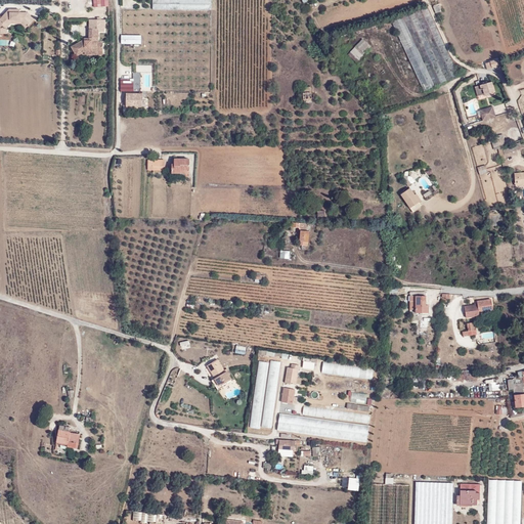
[(66,0),(67,10),(91,9),(90,0),(66,0)]
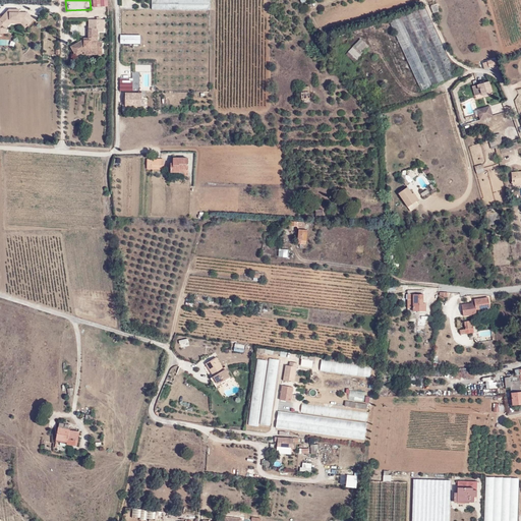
[(106,0),(93,0),(94,15),(107,14),(106,0)]
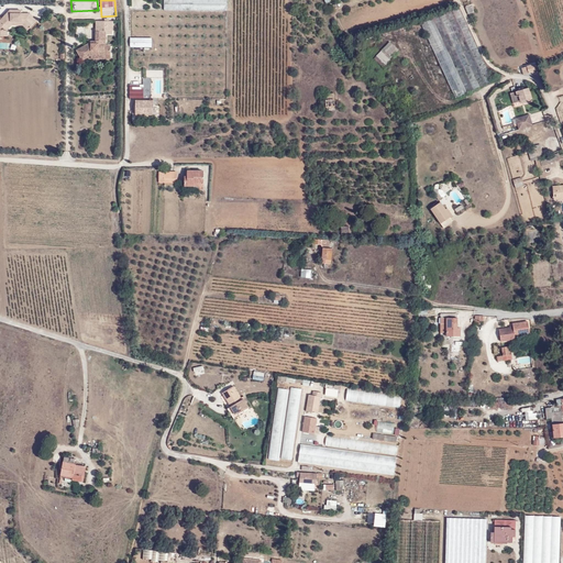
[(164,0),(164,10),(227,10),(227,0),(164,0)]
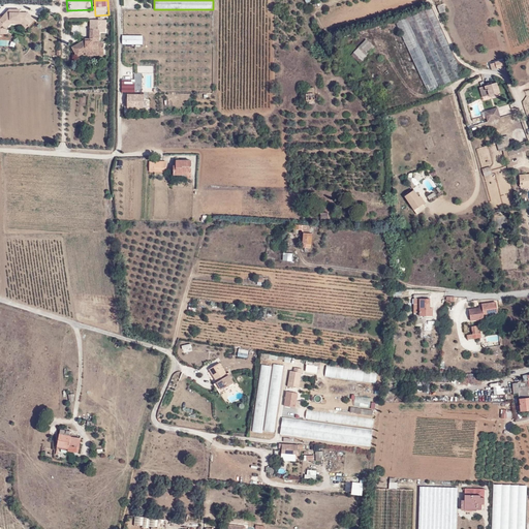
[(405,17),(438,86),(461,75),(429,6),(405,17)]
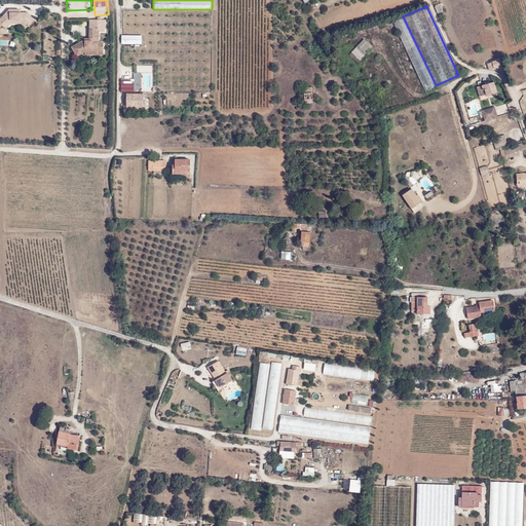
[(10,22),(22,22),(28,27),(35,19),(28,12),(21,12),(21,9),(9,9),(0,19),(0,33),(5,34),(5,27),(10,22)]
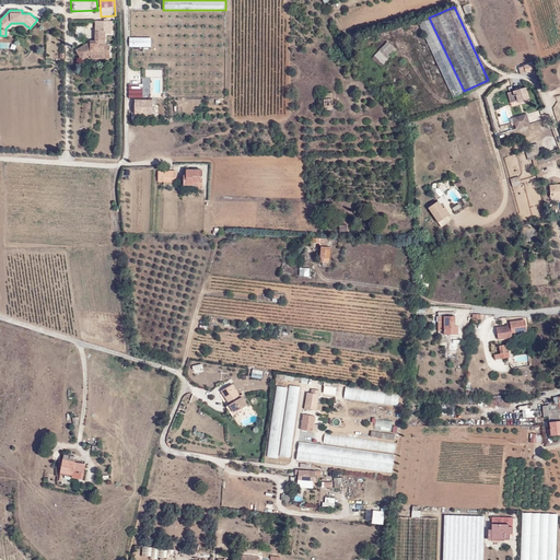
[(224,47),(225,10),(163,10),(130,10),(129,46),(224,47)]
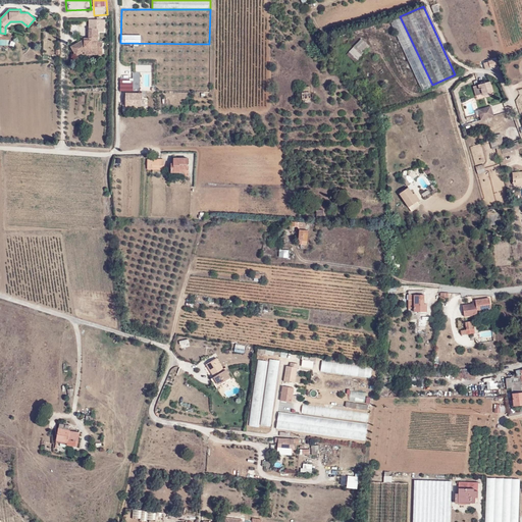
[(388,20),(421,90),(432,85),(400,16),(388,20)]
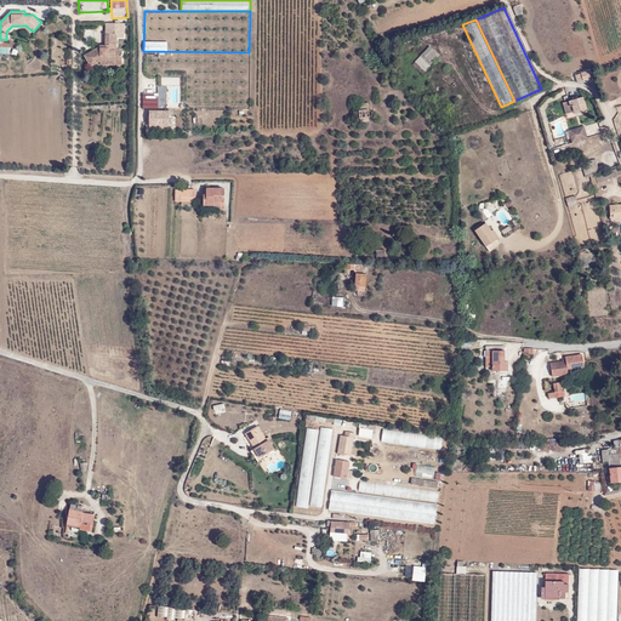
[(24,28),(30,33),(33,32),(26,26),(12,26),(6,32),(6,40),(9,40),(9,33),(12,28),(24,28)]
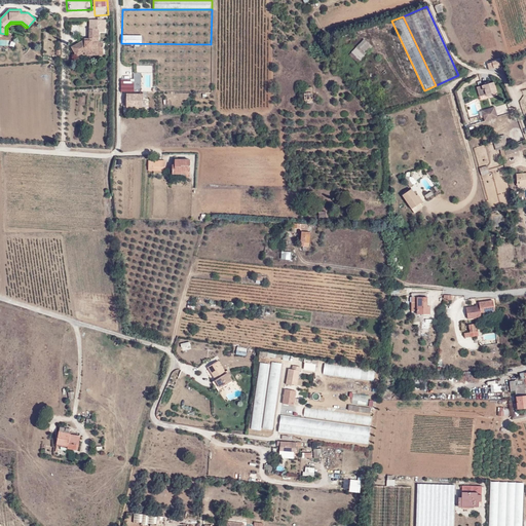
[(71,47),(77,57),(85,51),(104,51),(104,42),(99,42),(99,30),(89,29),(89,39),(84,39),(84,40),(71,47)]
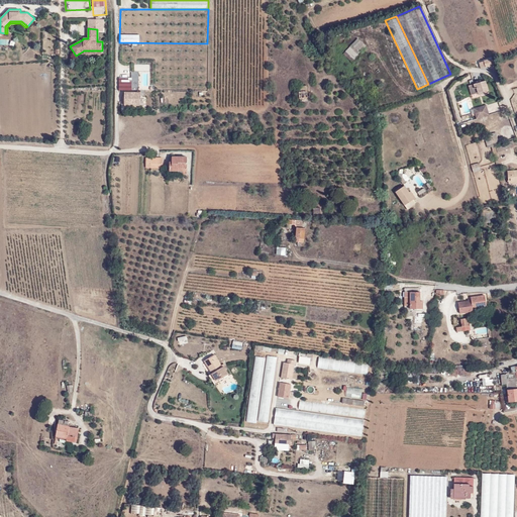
[(358,37),(352,44),(350,46),(357,54),(359,52),(366,45),(358,37)]
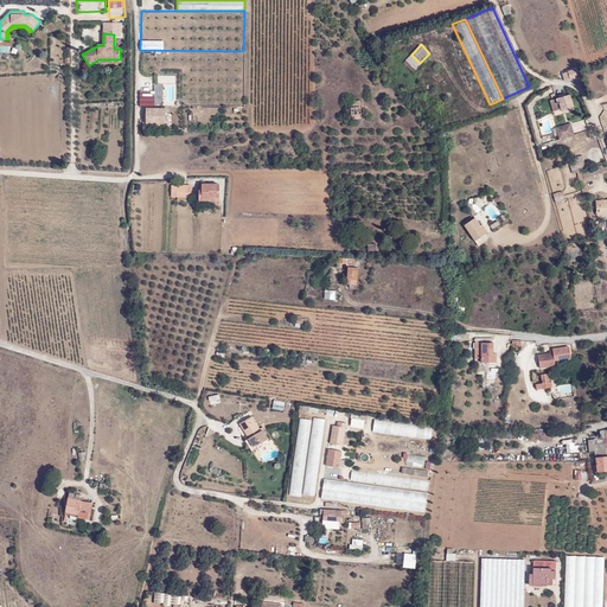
[(407,59),(403,63),(415,74),(419,70),(423,65),(420,63),(411,55),(407,59)]
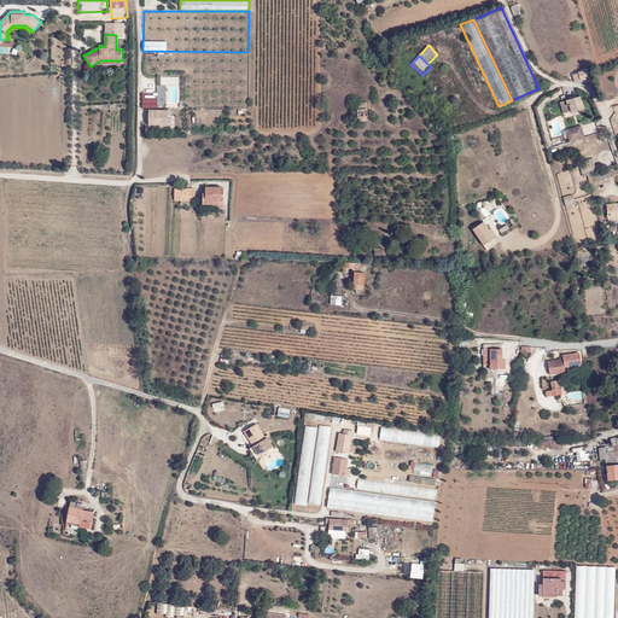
[(575,81),(589,77),(587,70),(573,74),(575,81)]
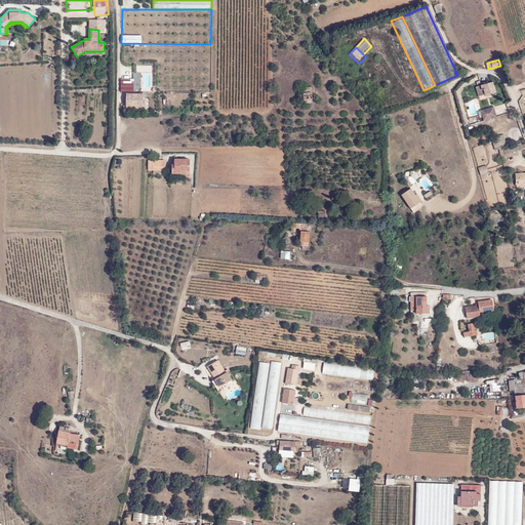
[(120,78),(121,91),(134,90),(134,76),(126,76),(126,78),(120,78)]
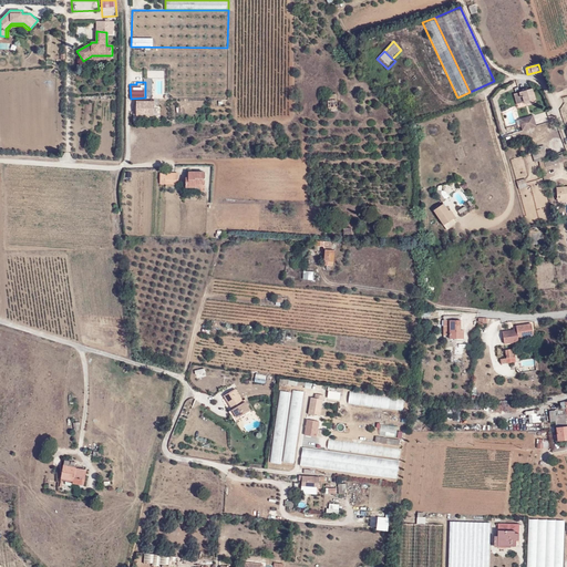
[(523,102),(534,99),(531,89),(518,92),(513,93),(516,104),(523,102)]
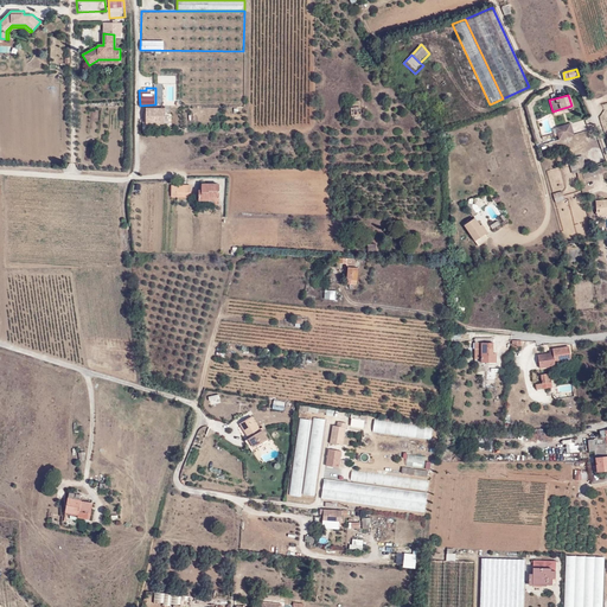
[(146,108),(146,123),(165,123),(165,108),(146,108)]
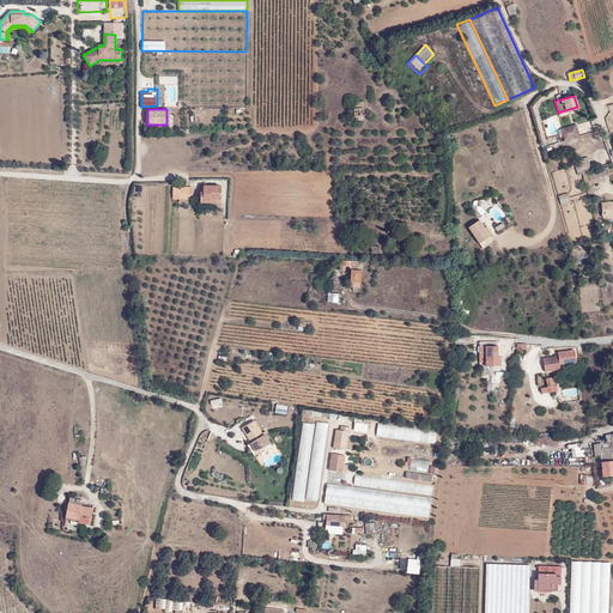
[(580,123),(582,133),(594,131),(592,120),(580,123)]
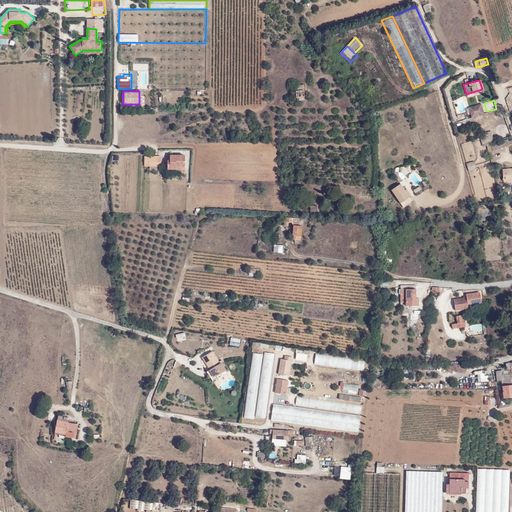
[(481,115),(484,114),(481,104),(468,108),(471,118),(478,116),(481,115)]
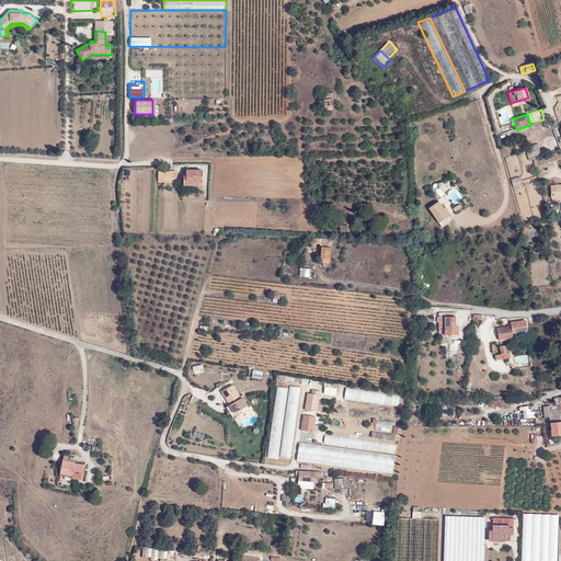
[(558,159),(556,153),(537,159),(538,164),(558,159)]
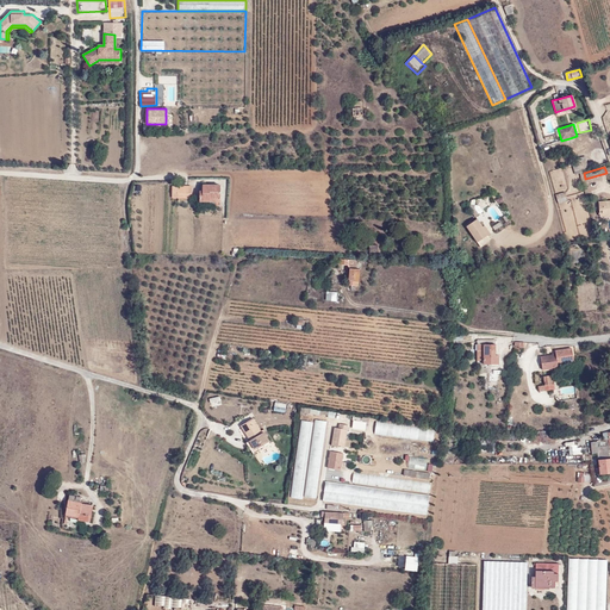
[(172,197),(179,197),(192,197),(192,185),(179,185),(172,185),(172,197)]
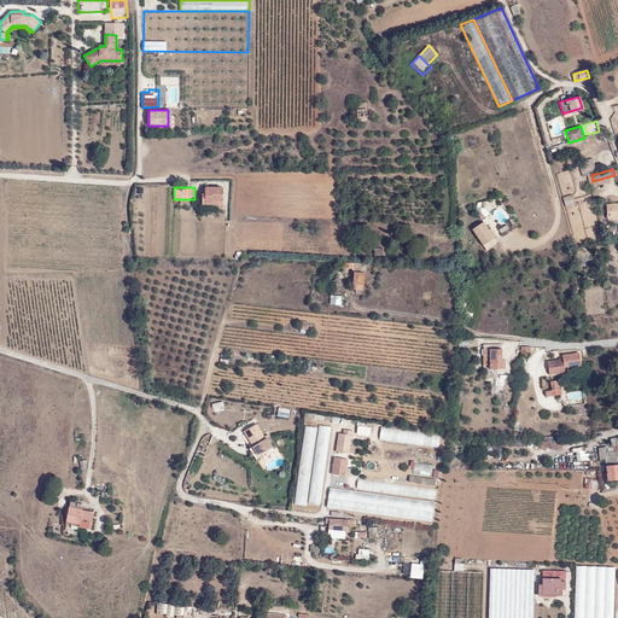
[(223,203),(223,187),(205,187),(205,192),(203,192),(203,203),(213,203),(213,208),(223,208),(223,203)]
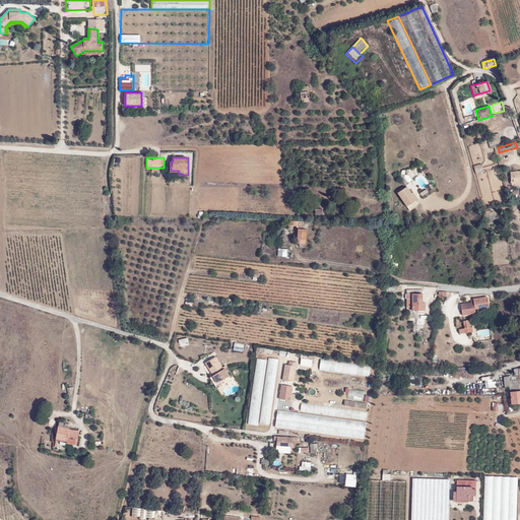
[(482,164),(474,166),(476,173),(484,171),(482,164)]
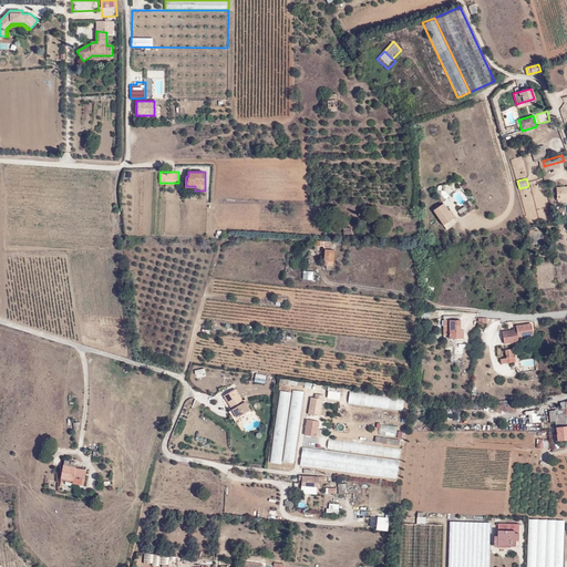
[(544,183),(534,187),(536,192),(539,189),(543,195),(545,194),(544,193),(547,191),(544,183)]
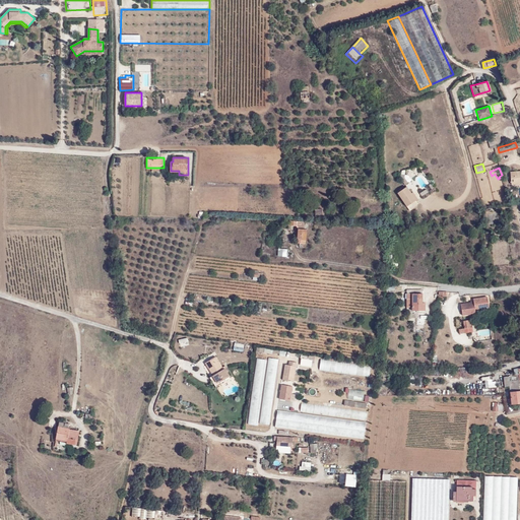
[(511,184),(519,183),(519,171),(510,172),(511,184)]
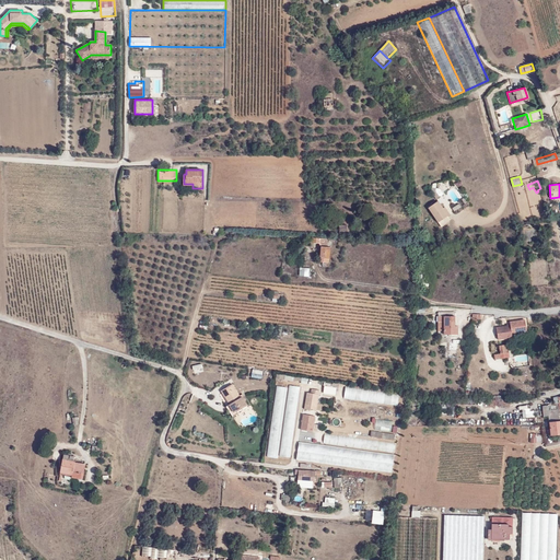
[(433,190),(433,195),(439,203),(440,203),(442,201),(436,194),(436,191),(433,190)]
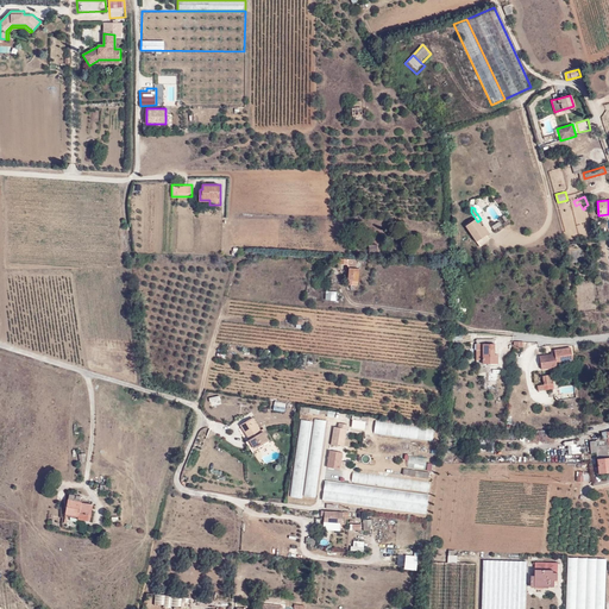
[(466,228),(478,245),(487,239),(482,231),(483,230),(478,221),(477,221),(466,228)]
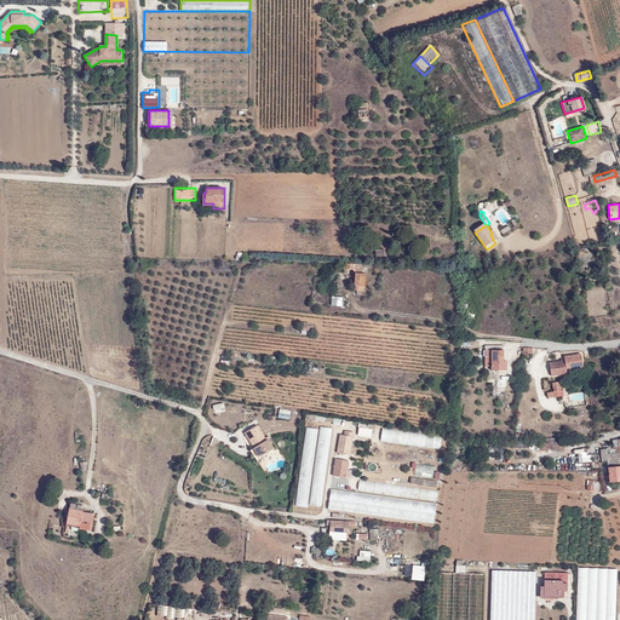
[(355,273),(361,273),(362,264),(342,263),(342,268),(352,269),(355,273)]
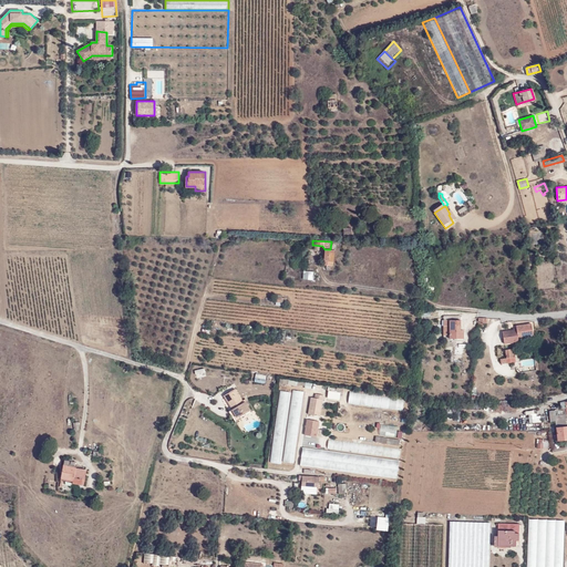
[(325,265),(333,266),(334,250),(330,249),(325,249),(325,265)]
